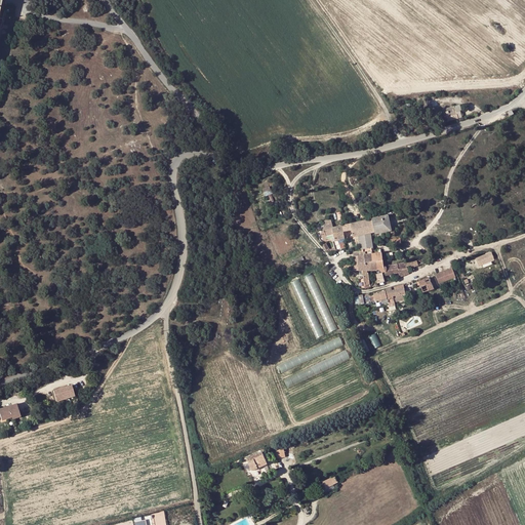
[(453,108),(441,111),(443,116),(445,116),(446,120),(447,122),(460,119),(460,117),(458,112),(460,112),(458,107),(453,108)]
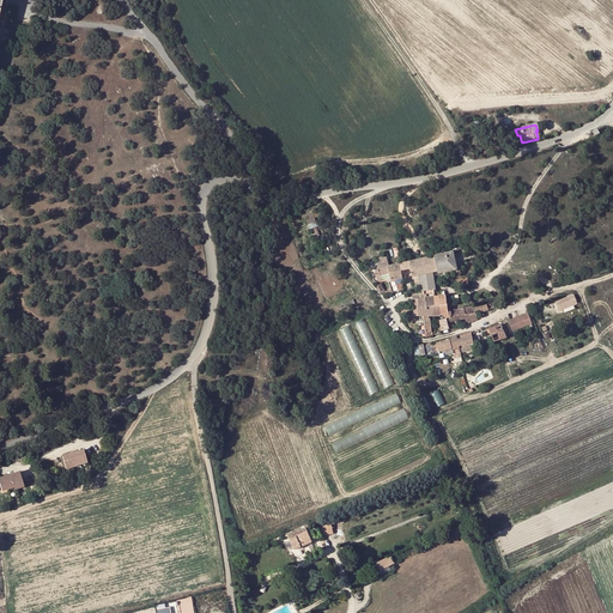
[(319,226),(315,217),(307,220),(310,229),(313,228),(316,236),(320,235),(317,226),(319,226)]
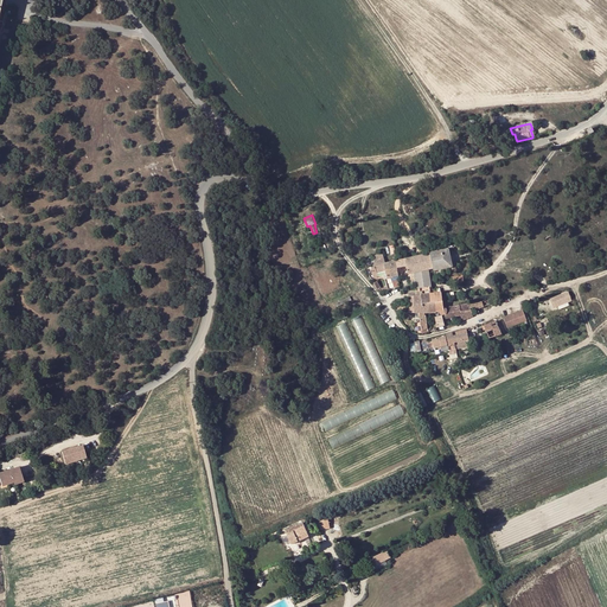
[(429,254),(433,269),(433,272),(452,267),(447,249),(429,254)]
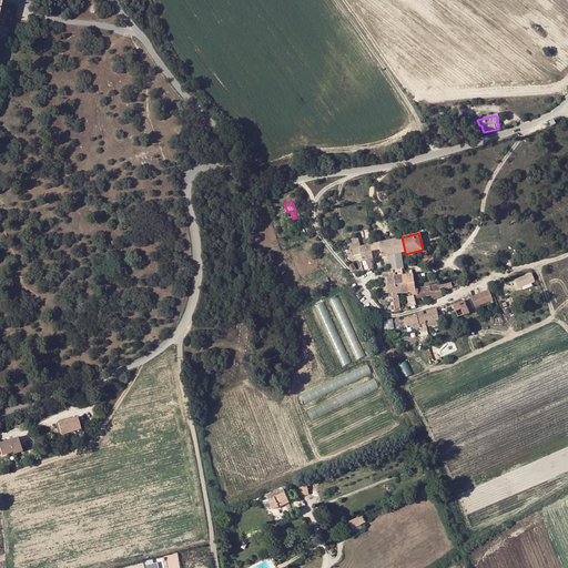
[(350,247),(358,246),(357,237),(350,239),(350,247)]
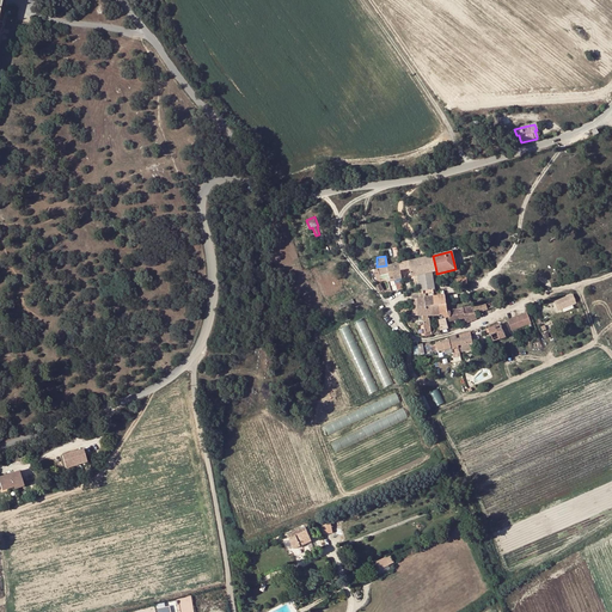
[(412,276),(432,273),(436,271),(433,256),(422,258),(402,263),(398,264),(401,277),(405,277),(404,271),(410,270),(411,277),(412,276)]
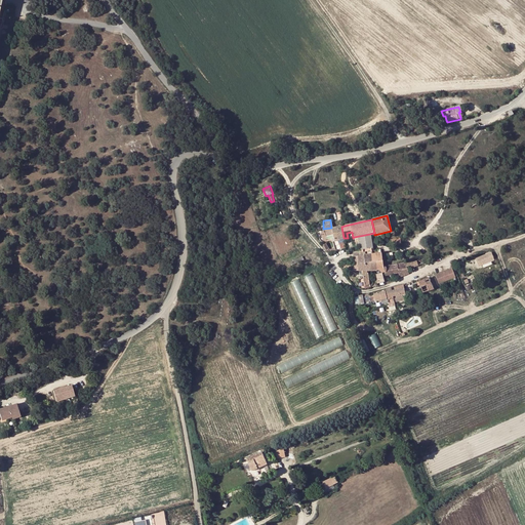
[(335,228),(338,241),(337,241),(338,244),(339,244),(340,249),(346,248),(345,240),(344,238),(341,227),(335,228)]
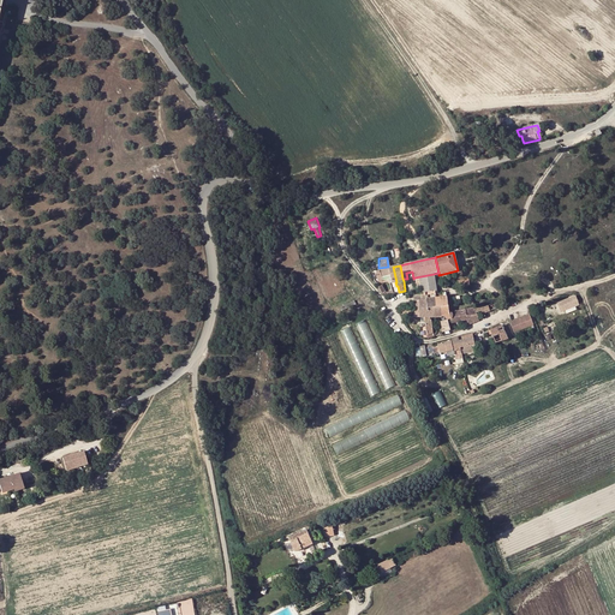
[(396,282),(393,267),(388,268),(380,270),(374,273),(378,282),(382,281),(382,278),(386,276),(387,284),(392,284),(395,282),(396,282)]
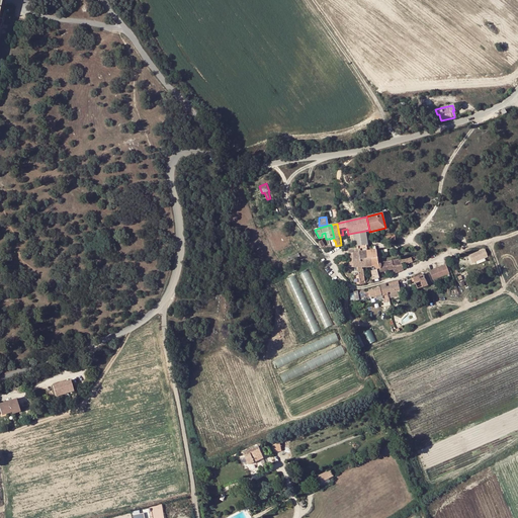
[(353,239),(355,247),(363,245),(365,245),(368,245),(365,231),(349,234),(350,240),(353,239)]
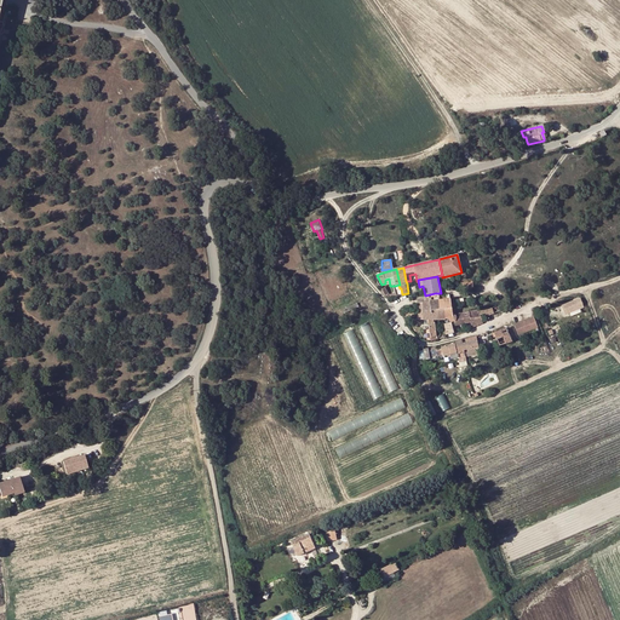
[(472,281),(461,283),(464,291),(474,288),(472,281)]
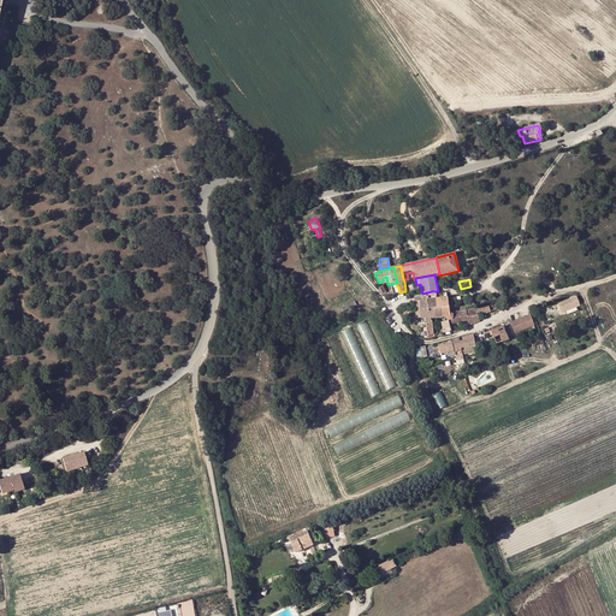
[(381,286),(378,288),(384,296),(392,295),(392,291),(385,294),(381,286)]
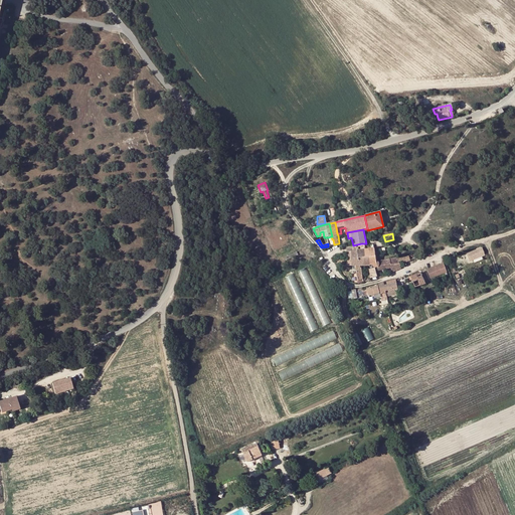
[(347,266),(355,267),(361,266),(358,251),(357,248),(353,248),(353,250),(350,250),(350,256),(347,256),(347,266)]
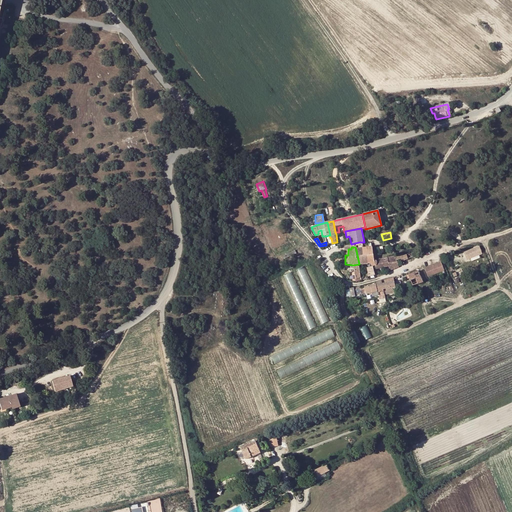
[(374,260),(372,247),(369,247),(363,248),(368,264),(370,263),(371,265),(374,265),(375,269),(382,267),(381,259),(374,260)]
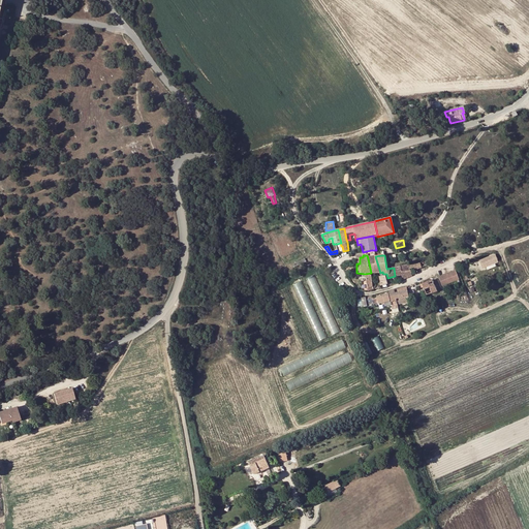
[(380,273),(375,256),(368,258),(371,273),(380,273)]
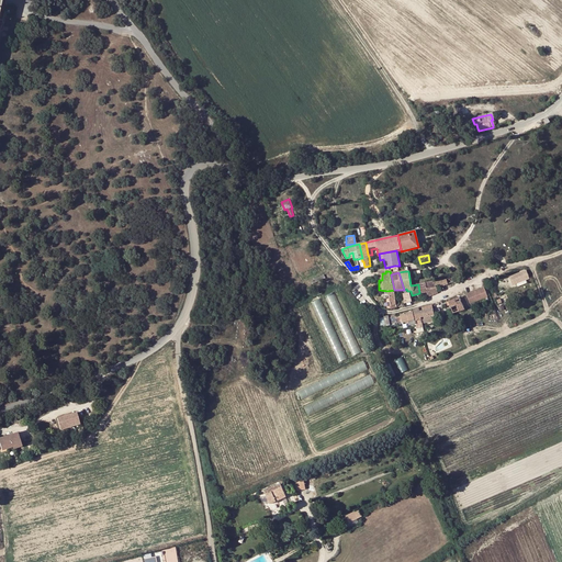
[(323,273),(310,281),(312,284),(325,277),(323,273)]
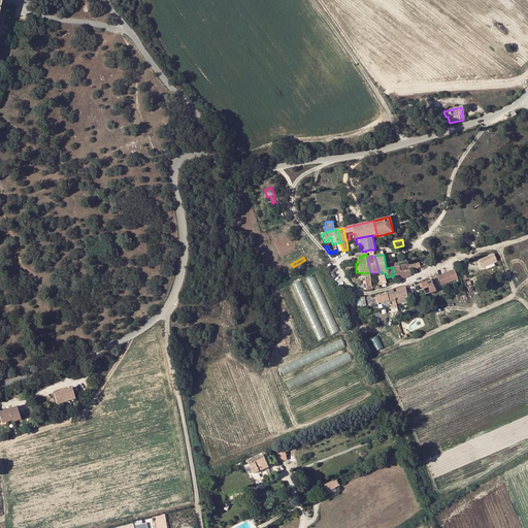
[(482,266),(493,262),(491,257),(480,262),(482,266)]
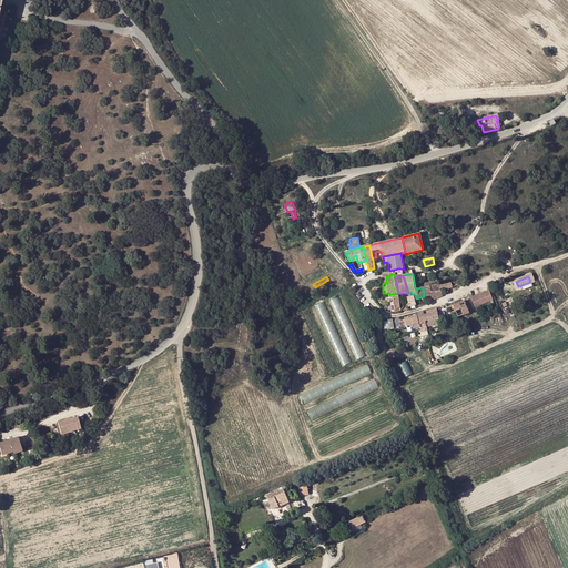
[(439,292),(448,288),(447,283),(446,282),(438,284),(439,292)]
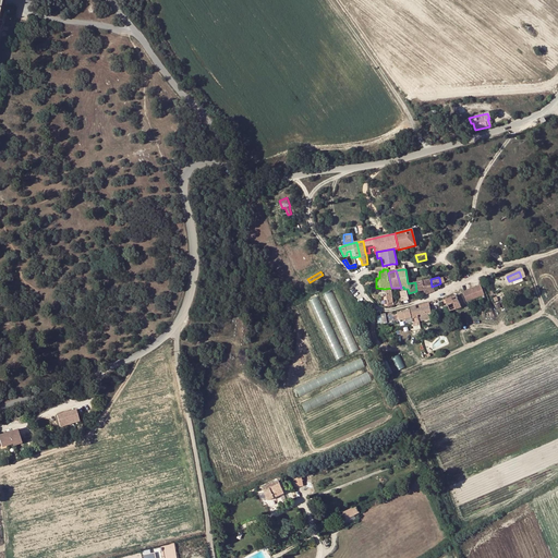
[(431,279),(422,281),(424,289),(424,294),(433,291),(432,287),(431,279)]
